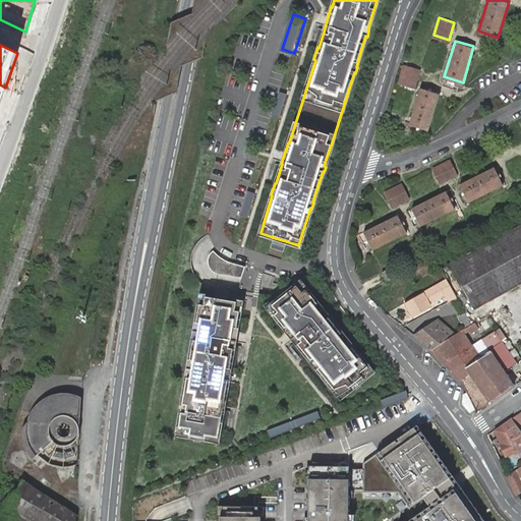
[(420,67),(404,62),(399,80),(414,85),(420,67)]
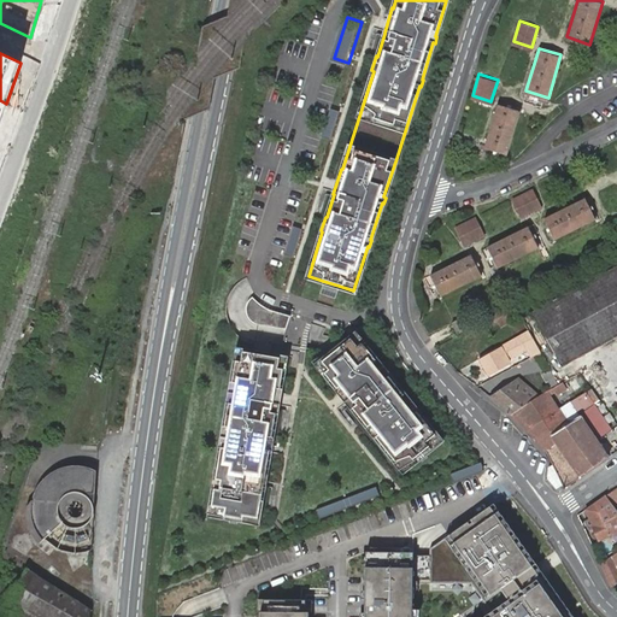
[(521,109),(498,101),(485,145),(507,151),(521,109)]
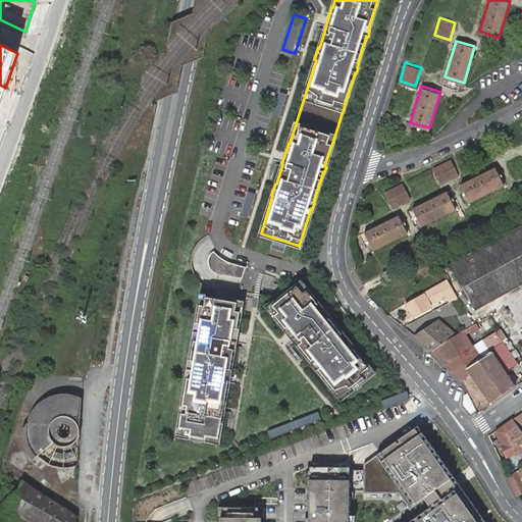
[(281,90),(273,113),(281,116),(290,93),(281,90)]
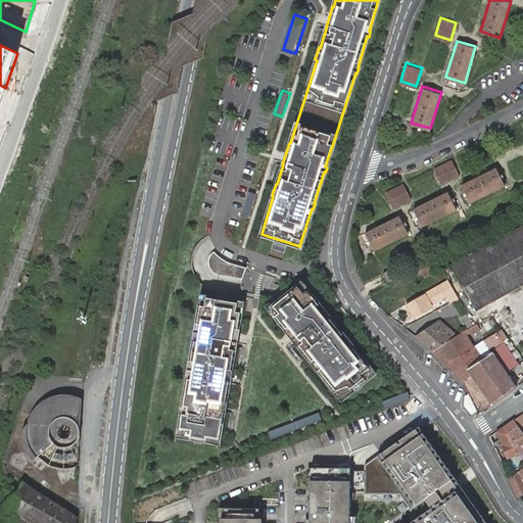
[(453,157),(435,167),(442,181),(460,173),(453,157)]
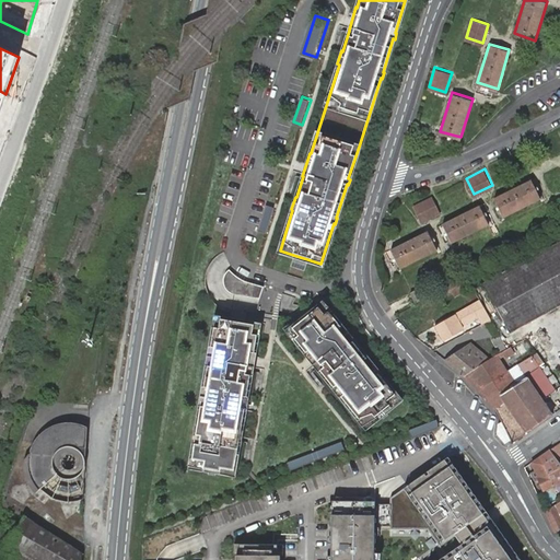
[(532,177),(494,196),(503,214),(541,196),(532,177)]
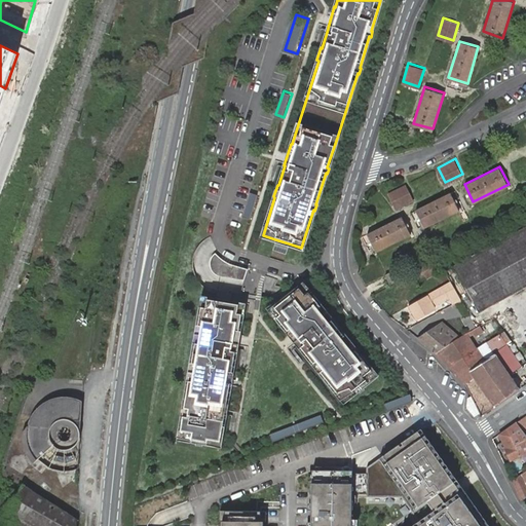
[(406,183),(388,191),(396,207),(413,197),(406,183)]
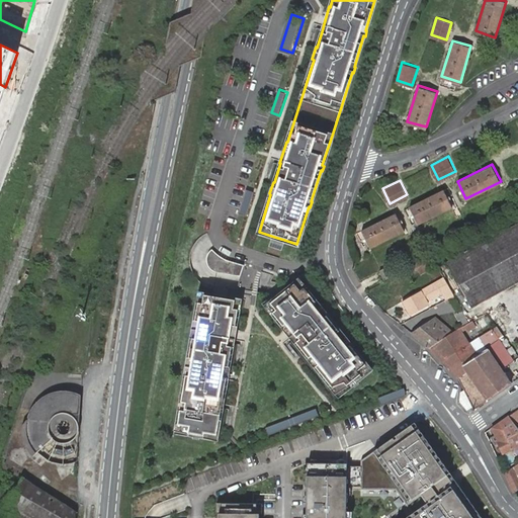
[(247,187),(239,210),(246,213),(254,189),(247,187)]
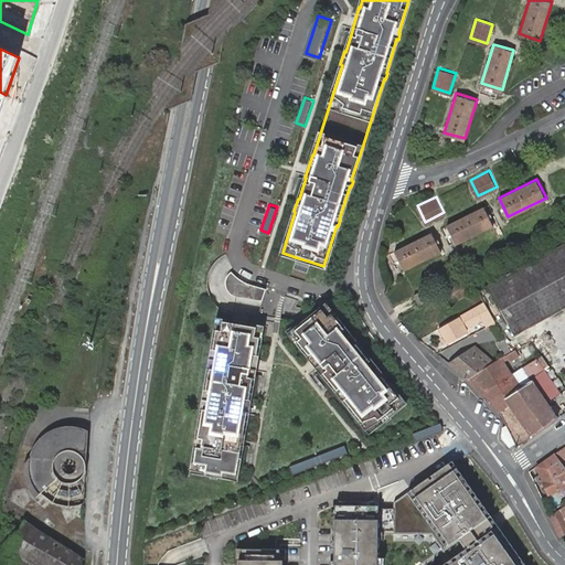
[(484,204),(447,223),(456,242),(493,224),(484,204)]
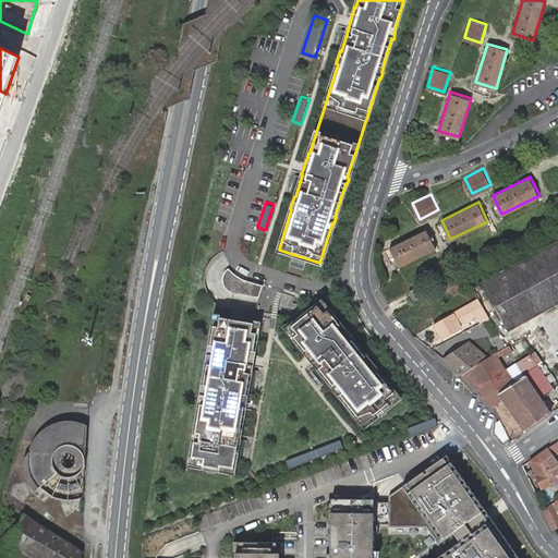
[(427,228),(390,245),(399,265),(436,246),(427,228)]
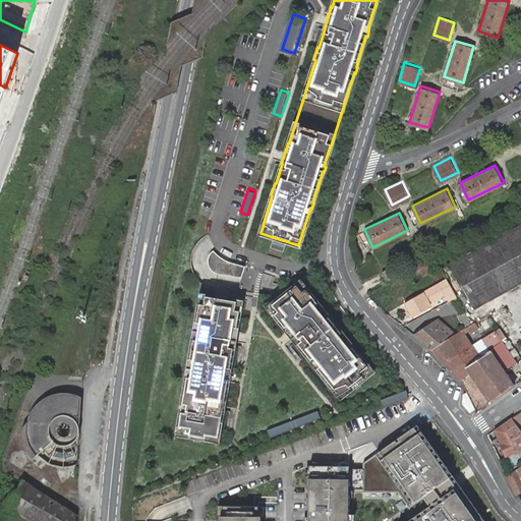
[(520,222),(449,263),(474,307),(520,281),(520,222)]
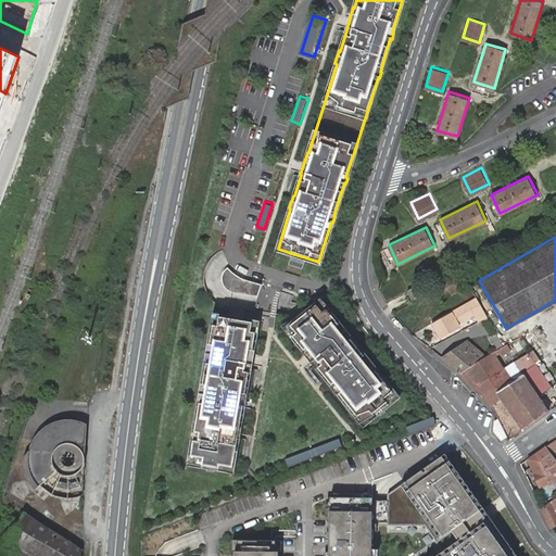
[(291,253),(288,262),(302,266),(305,257),(291,253)]
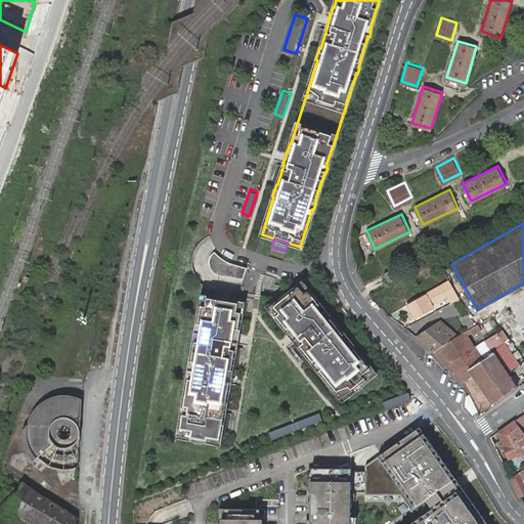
[(217,271),(244,276),(247,265),(233,261),(227,259),(223,257),(215,250),(212,251),(210,255),(209,258),(210,263),(210,265),(213,269),(217,271)]
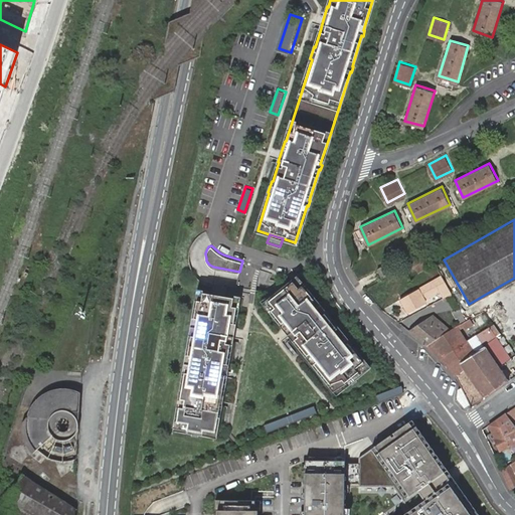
[(433,258),(428,250),(411,260),(415,268),(433,258)]
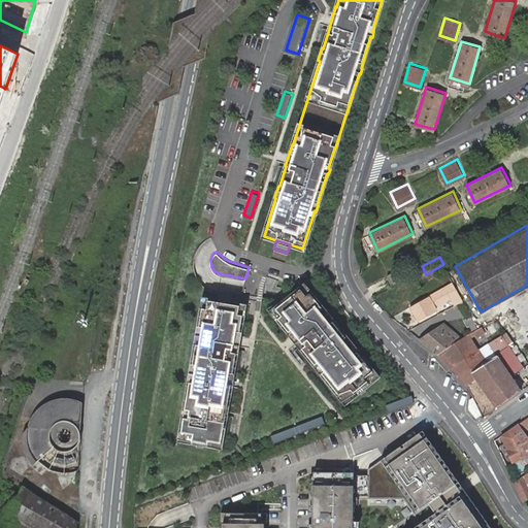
[(396,267),(387,272),(391,281),(401,275),(396,267)]
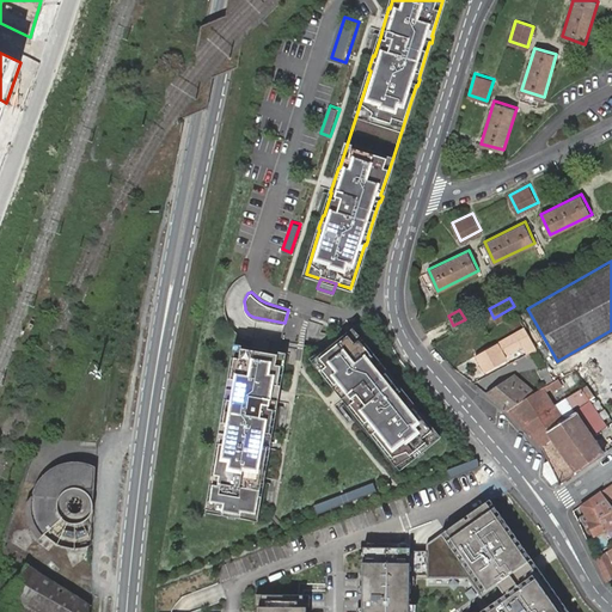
[(520,338),(526,352),(536,346),(525,325),(503,337),(508,346),(520,338)]
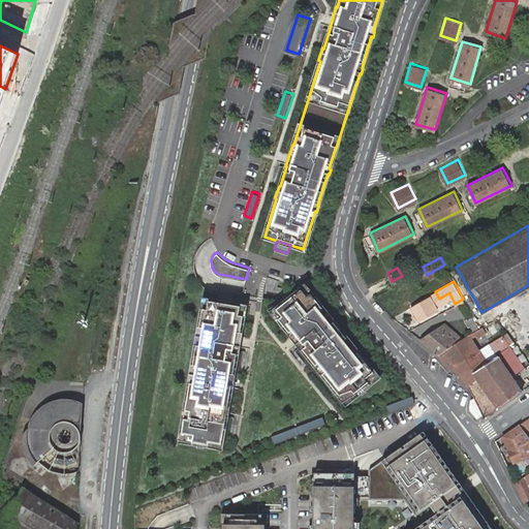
[(327,310),(305,283),(273,310),(288,330),(287,331),(302,348),(303,347),(313,361),(312,362),(320,373),(322,372),(346,403),(379,377),(358,349),(359,348),(356,346),(355,347),(353,344),(354,343),(352,340),(350,341),(340,327),(341,325),(339,323),(338,324),(330,314),(331,313),(328,309),(327,310)]
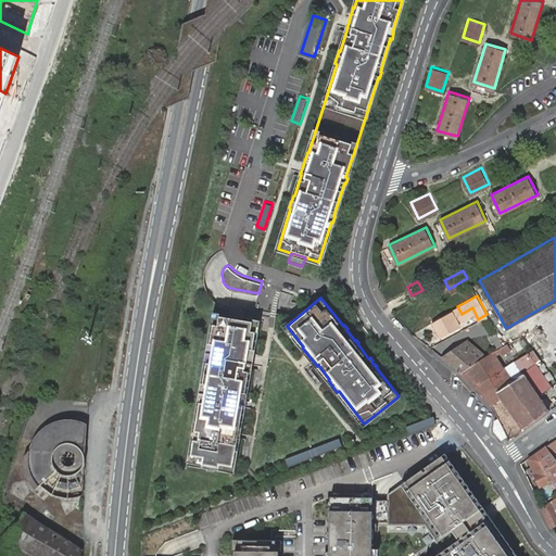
[(450,310),(431,320),(440,335),(458,325),(450,310)]
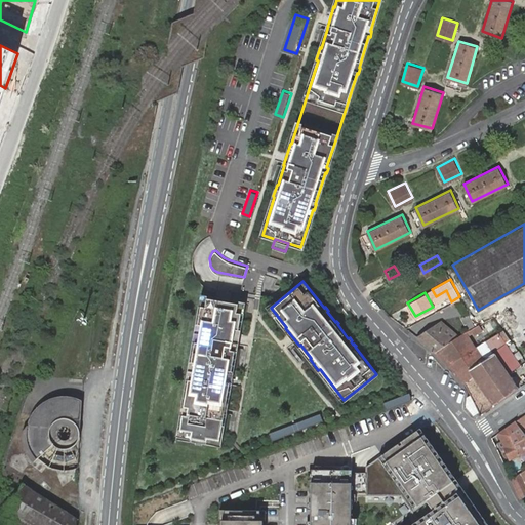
[(243,301),(203,294),(197,328),(195,328),(195,333),(196,333),(184,406),(183,406),(182,411),(183,411),(178,437),(193,439),(193,440),(200,442),(200,440),(216,443),(235,349),(236,350),(240,327),(239,327),(243,301)]
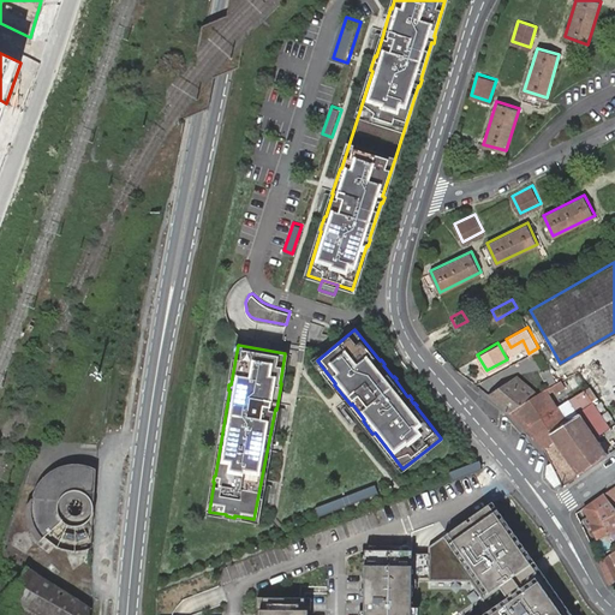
[(515,352),(519,358),(526,354),(523,348),(515,352)]
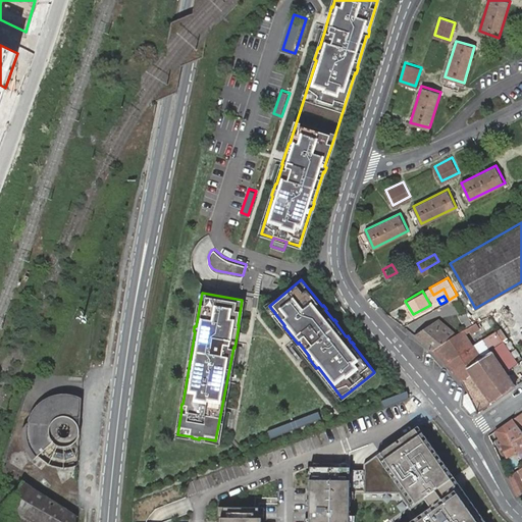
[(414,332),(431,348),(454,334),(436,319),(414,332)]
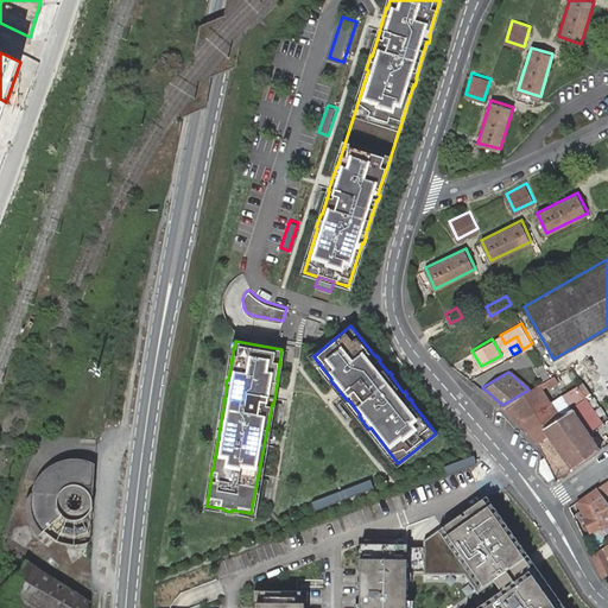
[(502,405),(519,422),(551,400),(542,386),(546,381),(550,386),(562,379),(558,372),(550,377),(536,385),(532,387),(529,390),(502,405)]
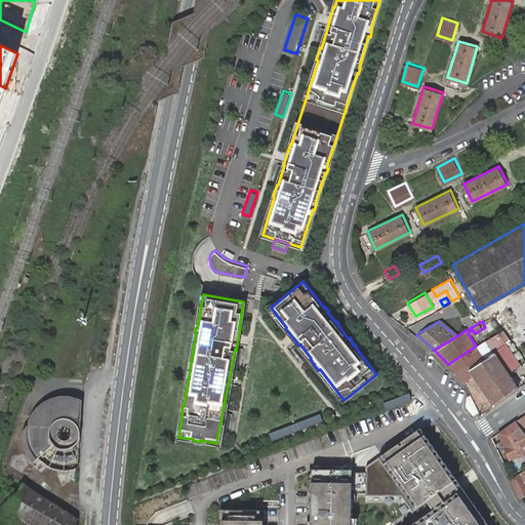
[(503,345),(510,340),(503,331),(497,335),(503,345)]
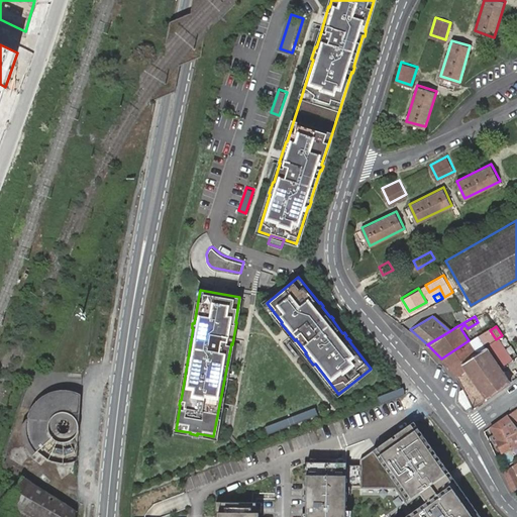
[(472,406),(508,381),(482,341),(476,339),(470,342),(469,340),(441,358),(457,376),(472,406)]
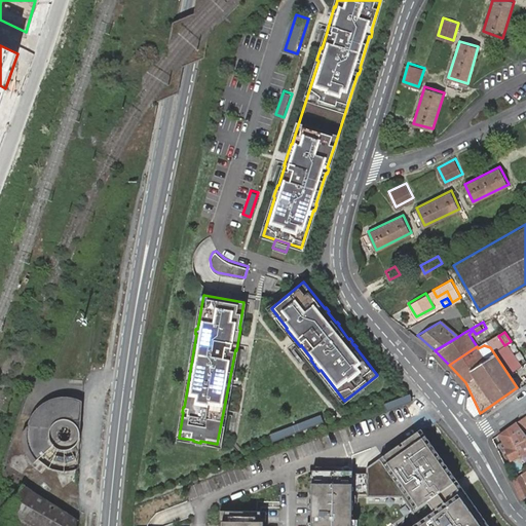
[(413,393),(410,390),(382,402),(385,409),(414,399),(413,393)]
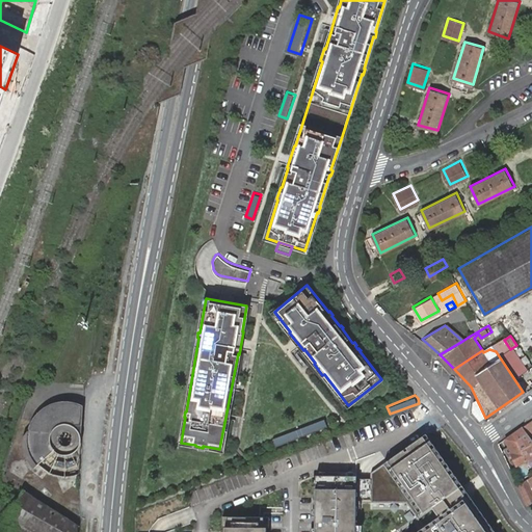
[(79,474),(83,405),(80,404),(77,403),(74,403),(68,402),(61,402),(50,405),(46,407),(45,408),(42,410),(38,414),(36,415),(23,445),(25,455),(29,462),(33,469),(38,464),(51,474),(56,476),(65,477),(71,476),(79,474)]
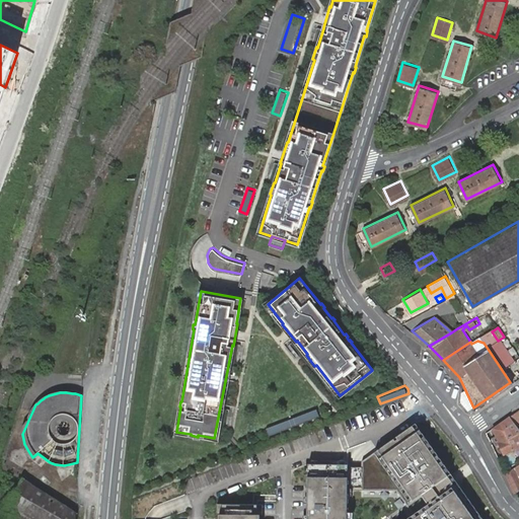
[(315,406),(292,415),(295,423),(318,414),(315,406)]
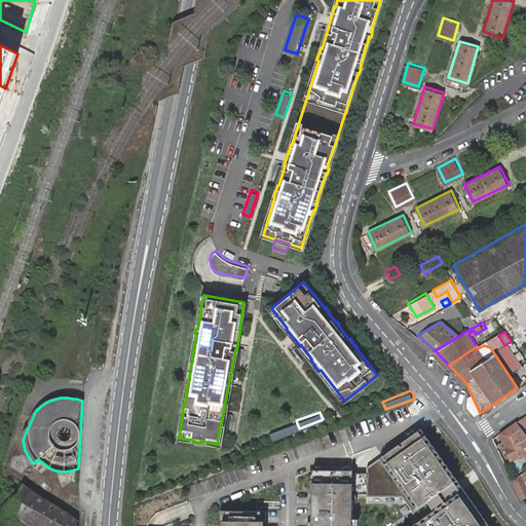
[(525,419),(525,412),(525,413),(515,420),(524,435),(525,433),(525,425),(524,424),(523,422),(525,419)]
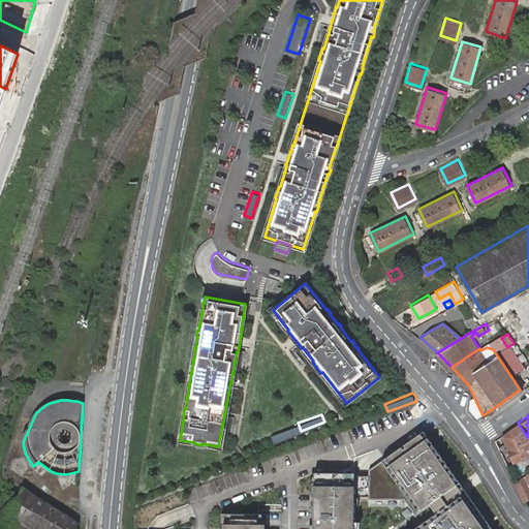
[(518,423),(501,435),(507,447),(506,448),(512,461),(528,452),(528,439),(527,437),(518,423)]
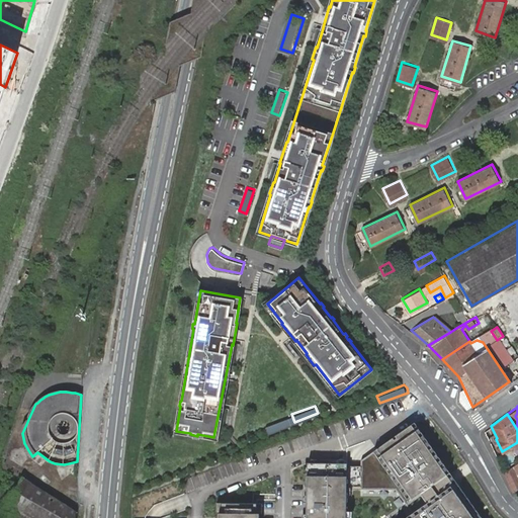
[(290,423),(287,415),(264,424),(267,431),(290,423)]
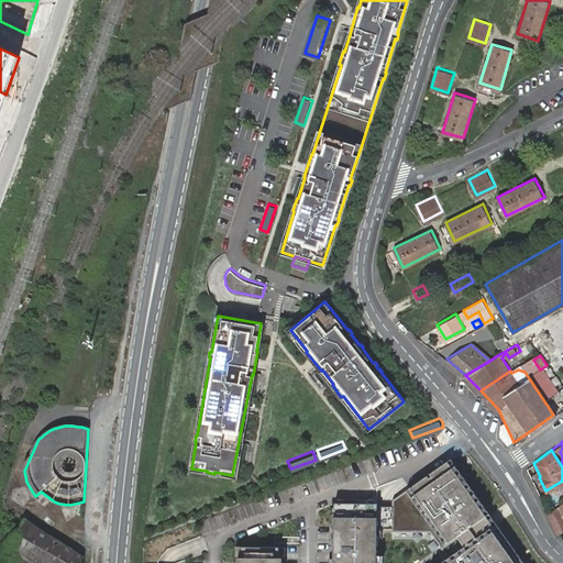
[(449,456),(390,497),(390,529),(444,518),(463,544),(456,548),(460,551),(442,562),(519,562),(494,527),(497,525),(449,456)]
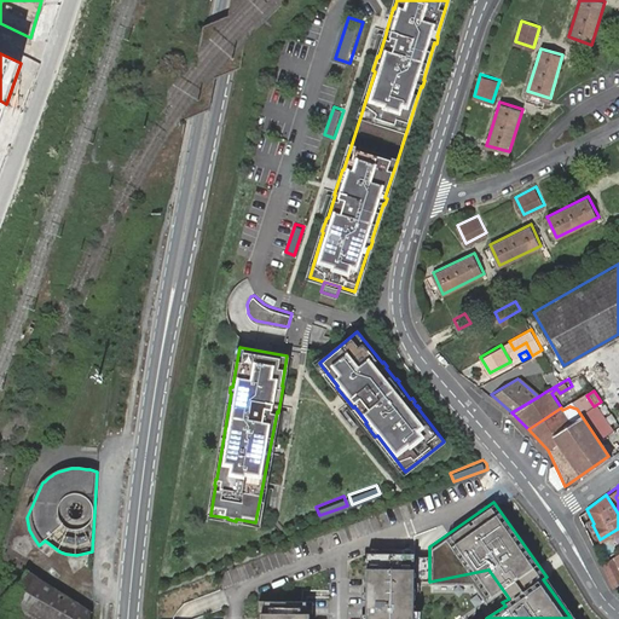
[(411,618),(412,551),(365,550),(365,618),(411,618)]
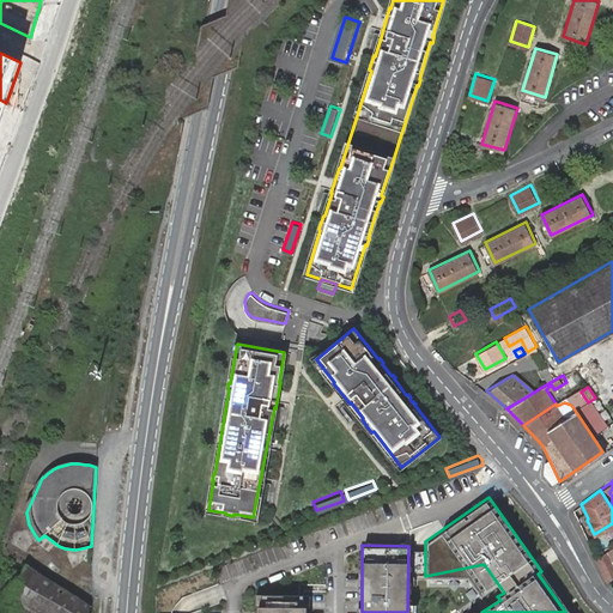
[(612,545),(595,558),(606,578),(612,574),(612,563),(612,562),(612,560),(612,545)]
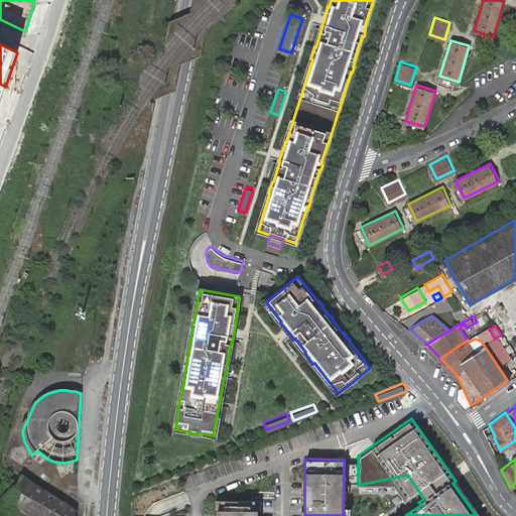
[(75,515),(76,510),(23,476),(0,515),(75,515)]
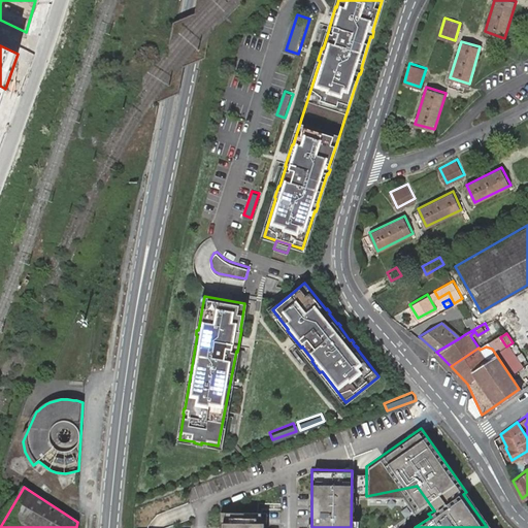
[(260,527),(261,522),(258,522),(258,510),(223,509),(223,521),(220,521),(219,527),(260,527)]
